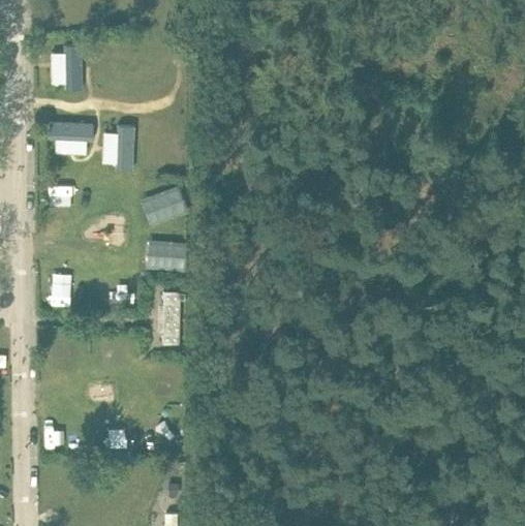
[(81,90),(82,45),(59,45),(59,90),(81,90)]
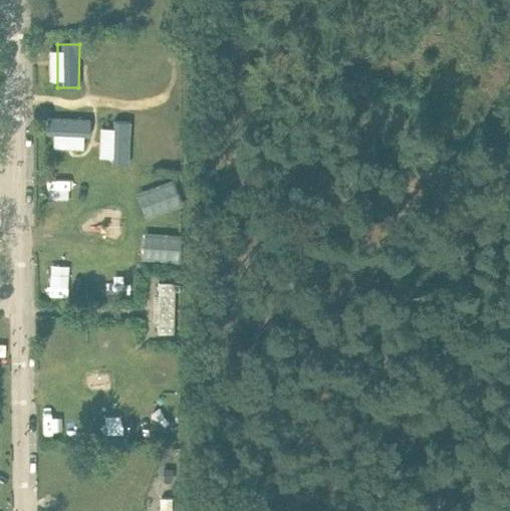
[(130,167),(131,122),(110,121),(108,167),(130,167)]
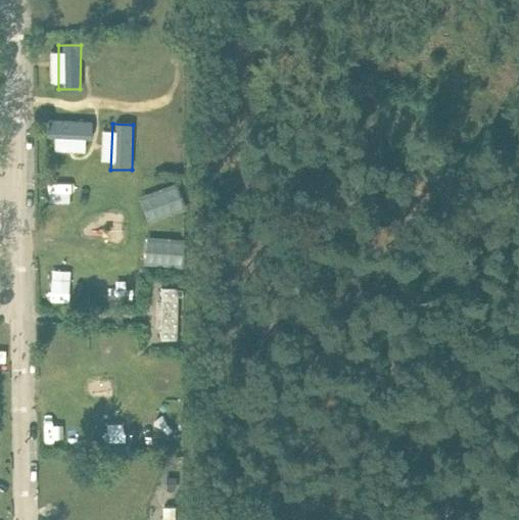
[(177,185),(140,195),(148,223),(185,213),(177,185)]
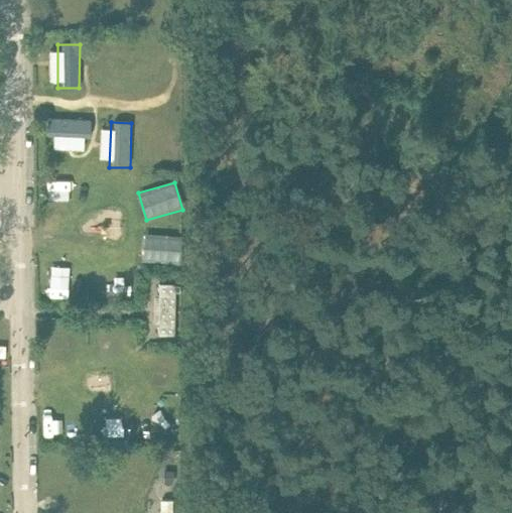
[(179,265),(181,237),(143,235),(142,263),(179,265)]
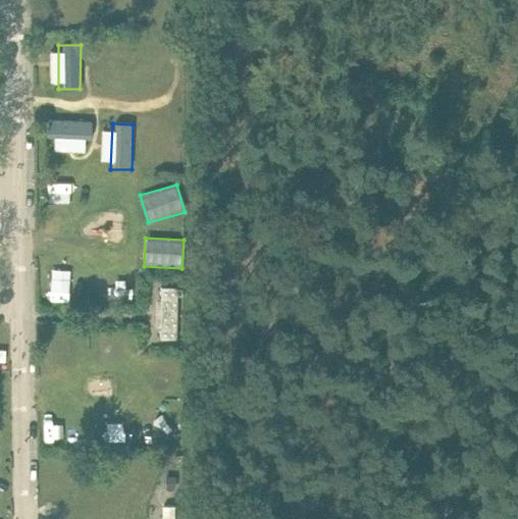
[(51,276),(51,295),(68,294),(68,275),(51,276)]
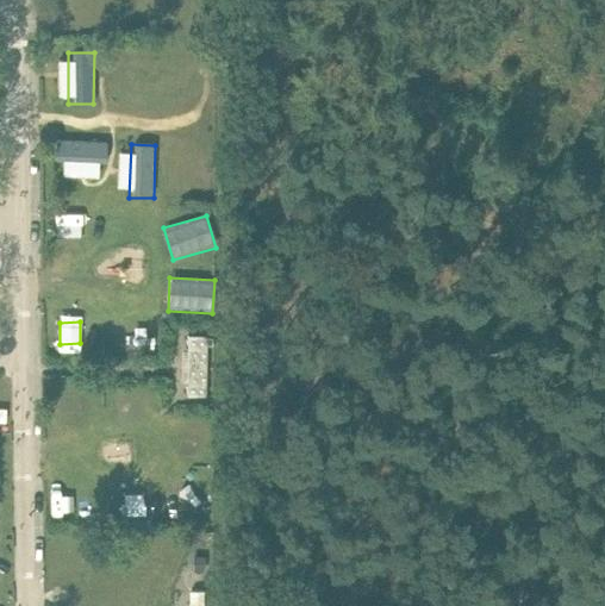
[(132,351),(132,339),(108,341),(108,353),(132,351)]
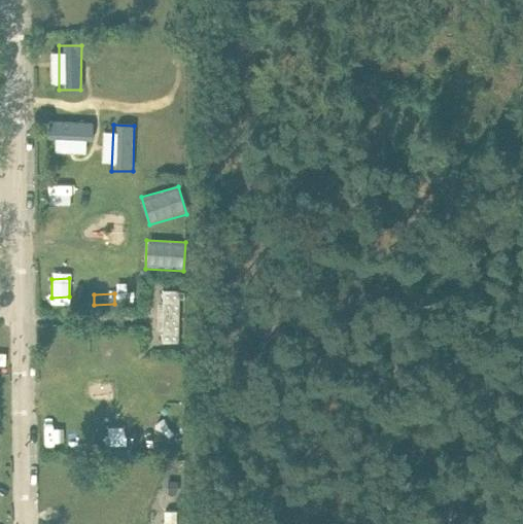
[(177,344),(176,298),(155,298),(157,345),(177,344)]
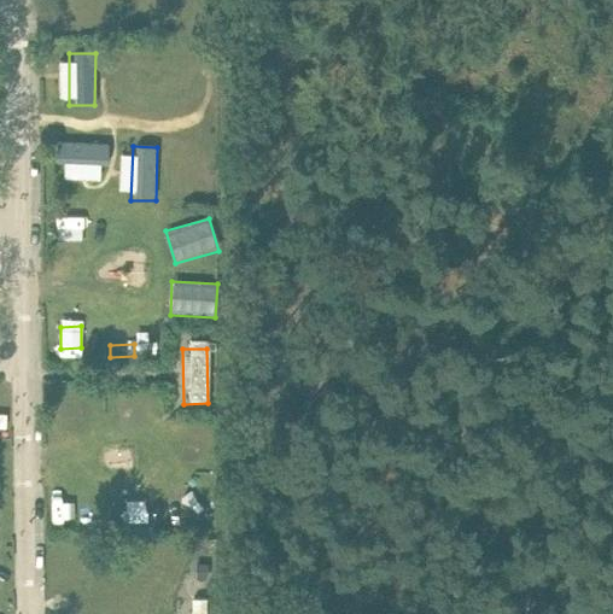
[(158,522),(159,498),(135,498),(134,521),(158,522)]
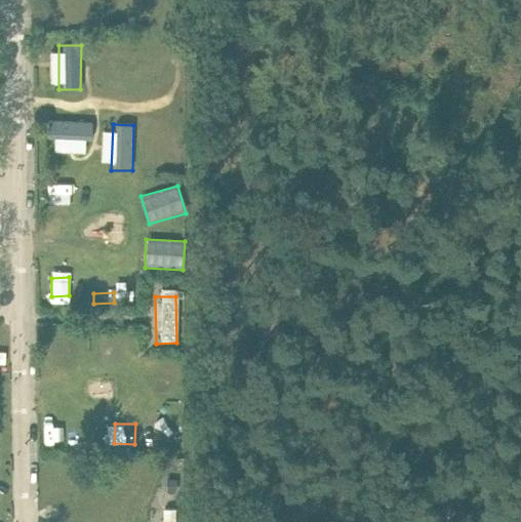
[(176,521),(176,509),(159,509),(159,521),(176,521)]
